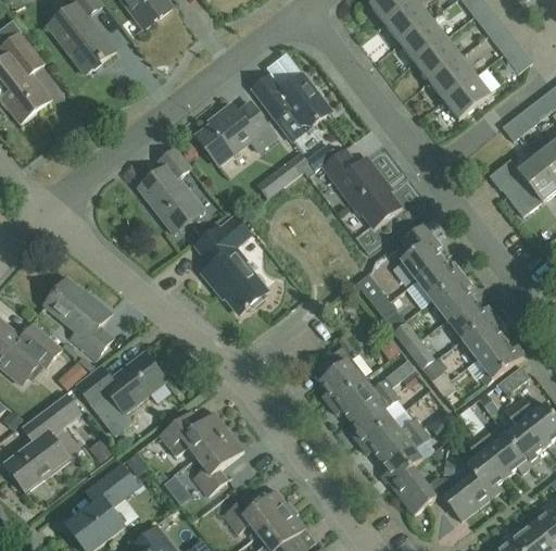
[(86,73),(115,50),(88,14),(101,3),(98,0),(73,0),(76,4),(49,25),(86,73)]
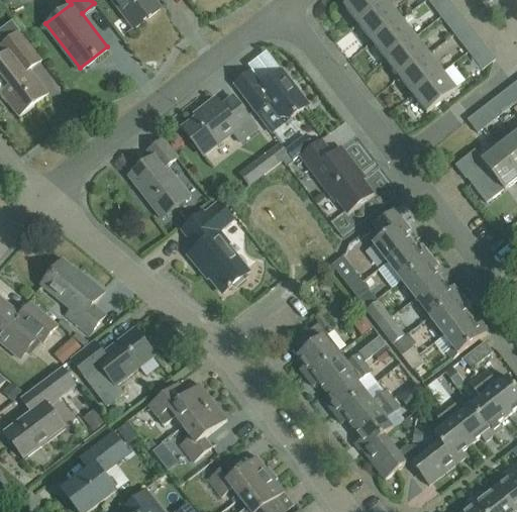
[(112,0),(133,26),(160,5),(156,0),(112,0)]
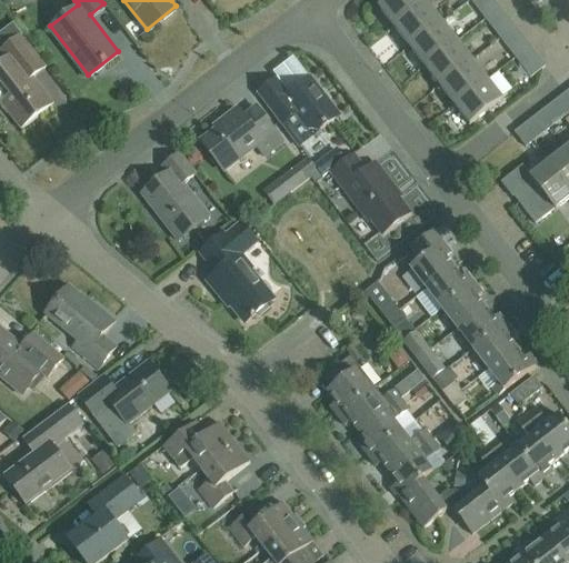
[(393,24),(426,0),(383,0),(378,4),(393,24)]
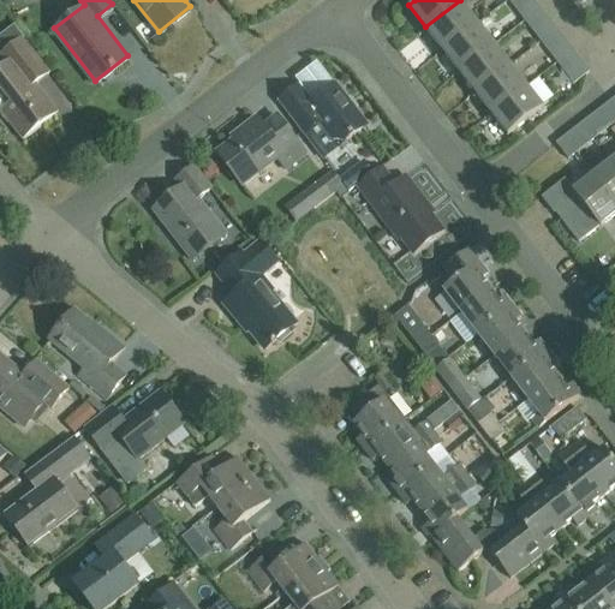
[(442,48),(477,21),(463,0),(460,0),(425,27),(442,48)]
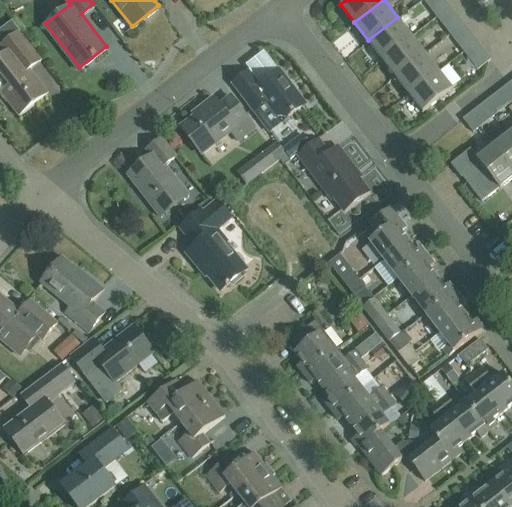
[(436,15),(448,5),(444,0),(440,0),(430,8),(436,15)]
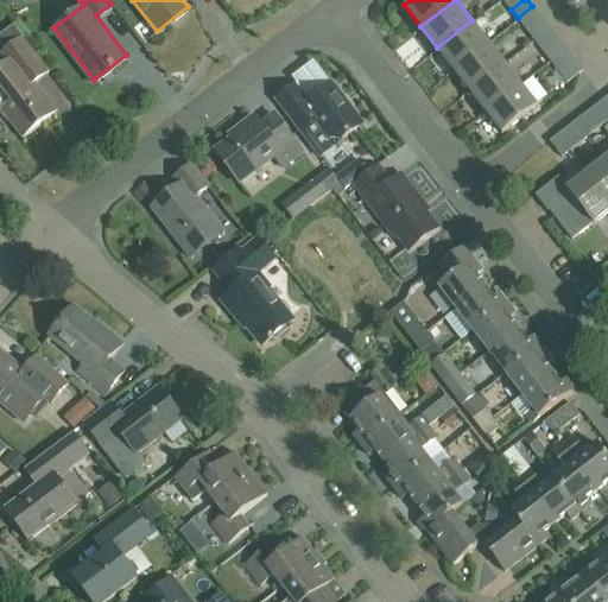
[(534,38),(549,26),(543,19),(529,30),(534,38)]
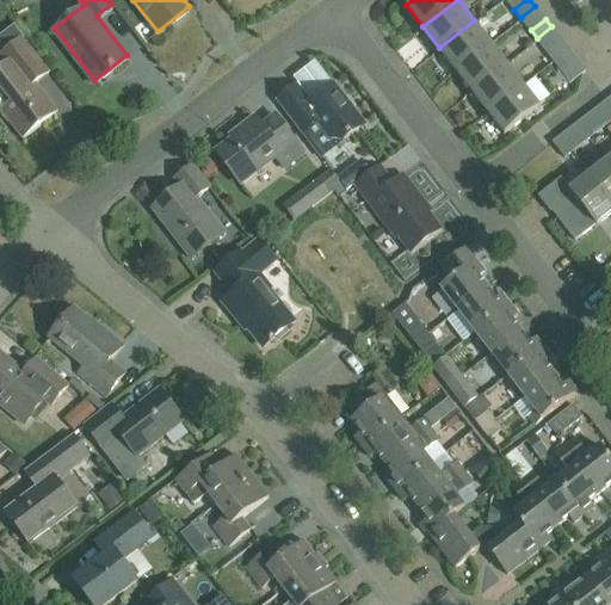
[(455,68),(491,41),(474,20),(439,48),(455,68)]
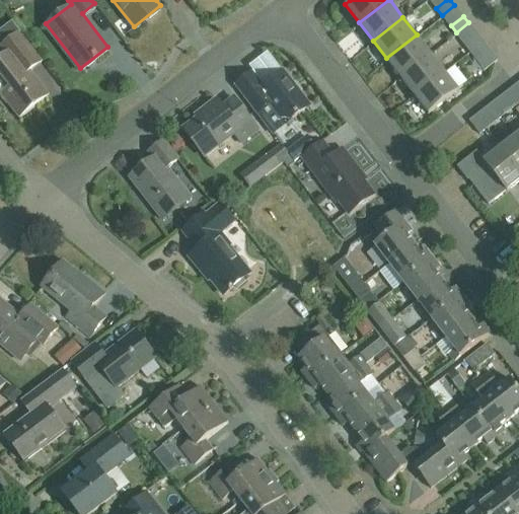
[(0,55),(0,89),(19,115),(47,93),(28,69),(41,60),(12,22),(0,31),(0,44),(5,52),(0,55)]
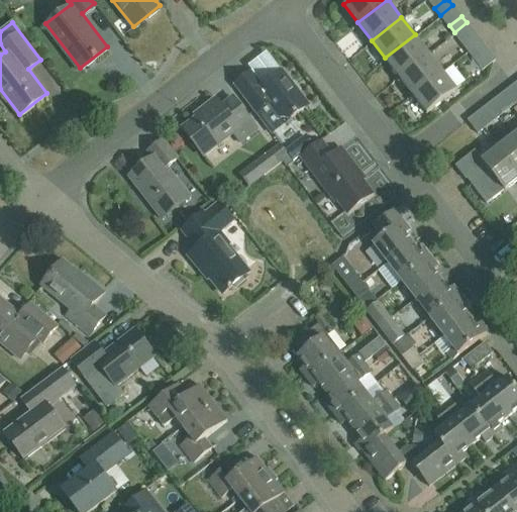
[(468,49),(480,40),(475,33),(462,42),(468,49)]
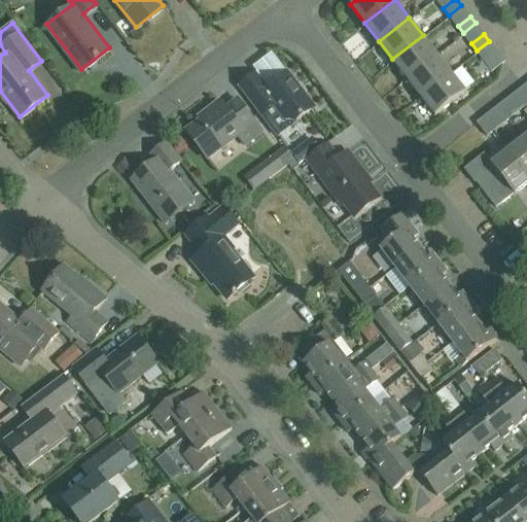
[(407,77),(437,54),(423,35),(392,59),(407,77)]
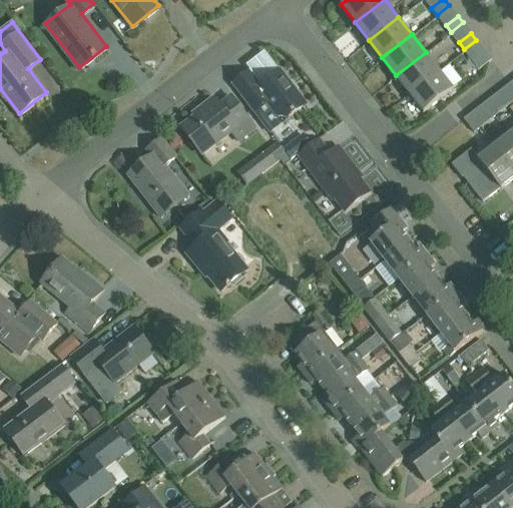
[(478,66),(489,57),(490,57),(485,50),(472,60),(478,66)]
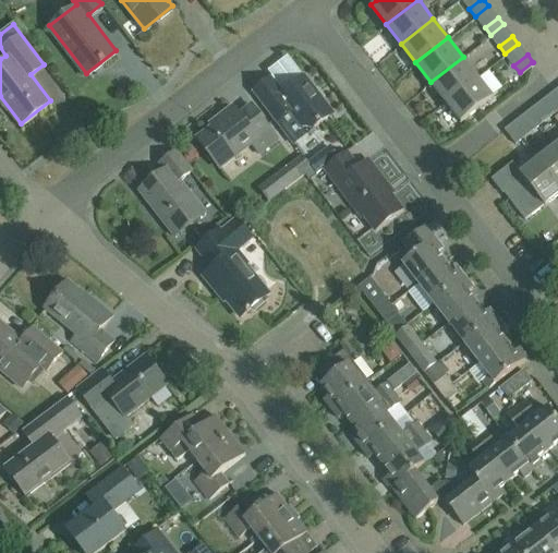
[(446,101),(477,75),(463,57),(431,82),(446,101)]
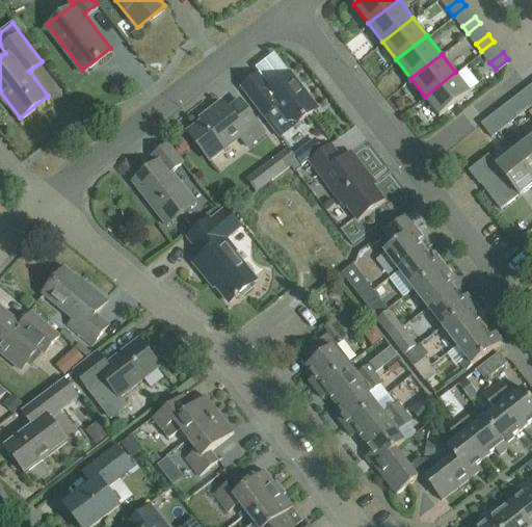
[(259,72),(241,84),(280,134),(317,106),(290,71),(269,86),(259,72)]
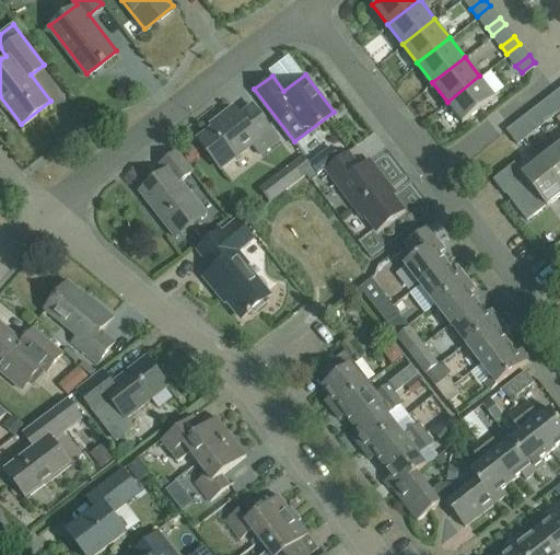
[(479,76),(447,102),(462,120),(494,95),(479,76)]
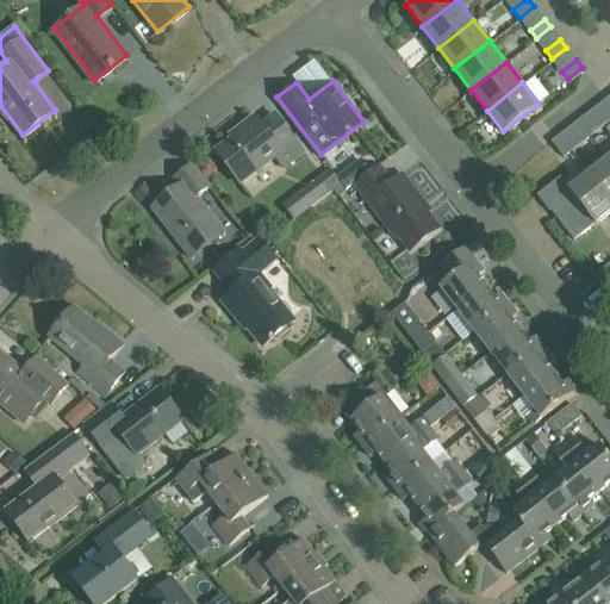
[(603,124),(609,119),(598,104),(591,109),(603,124)]
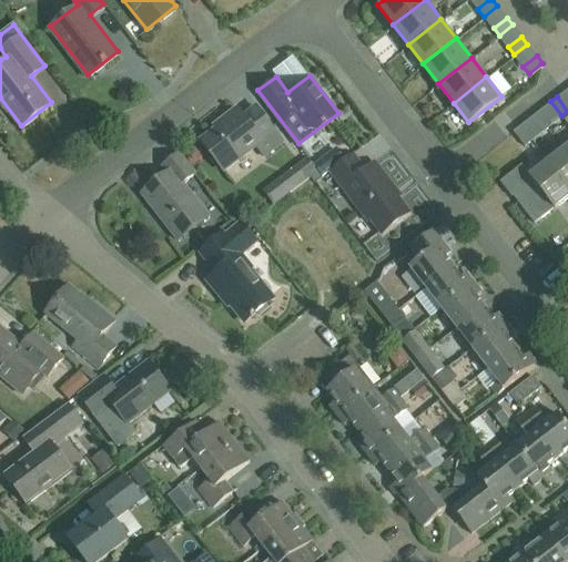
[(236,106),(222,118),(224,120),(200,139),(223,169),(255,143),(263,153),(283,139),(254,101),(241,112),(236,106)]
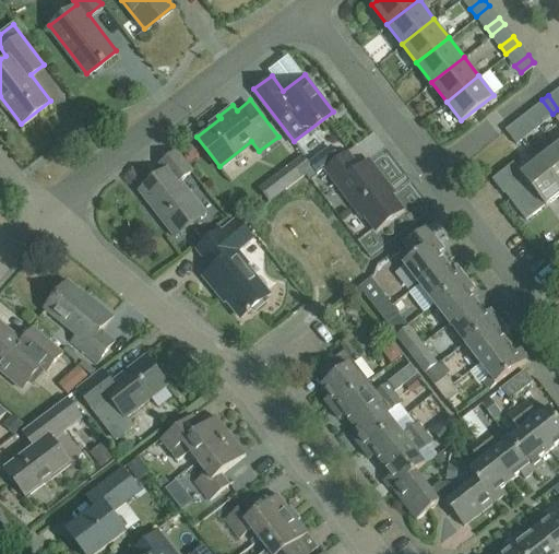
[(534,128),(542,122),(531,108),(523,114),(534,128)]
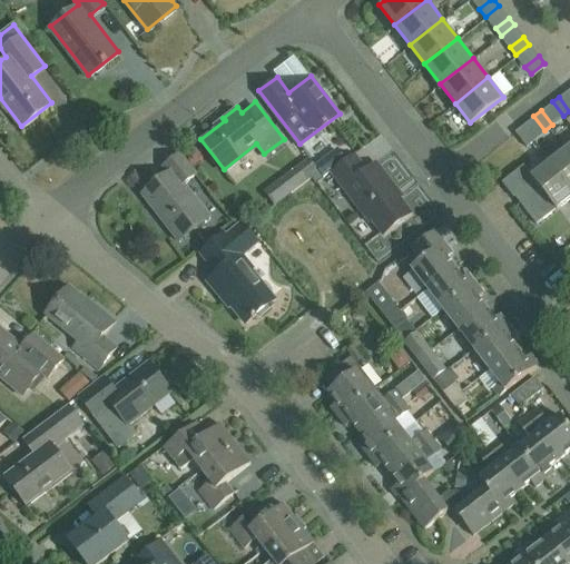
[(569,128),(567,124),(558,130),(561,135),(561,136),(566,141),(569,138),(569,128)]
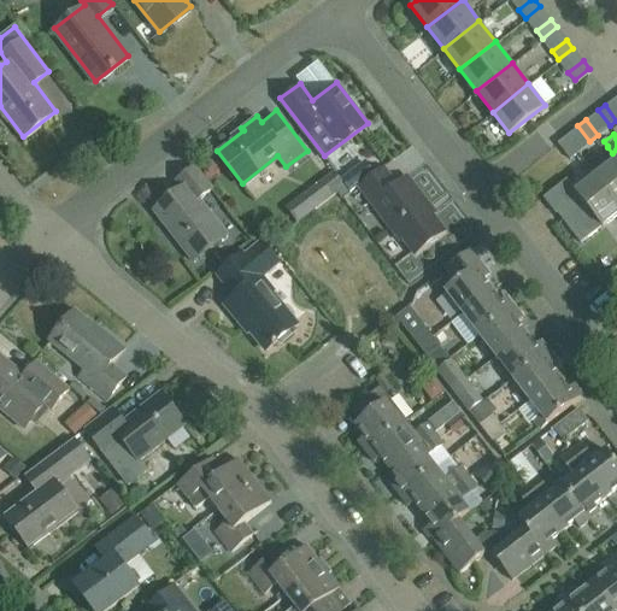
[(570,157),(577,151),(565,135),(558,141),(570,157)]
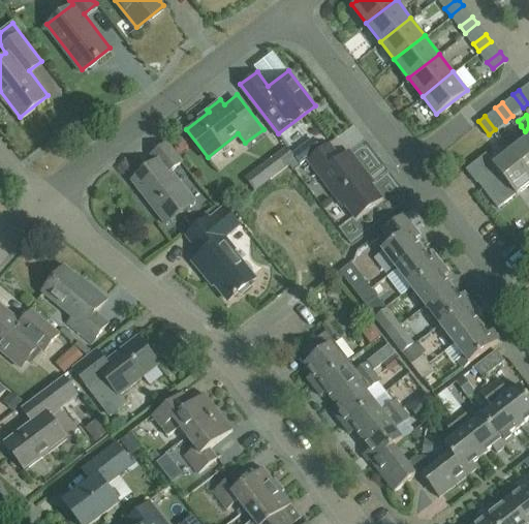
[(528,172),(528,136),(527,134),(510,148),(528,172)]
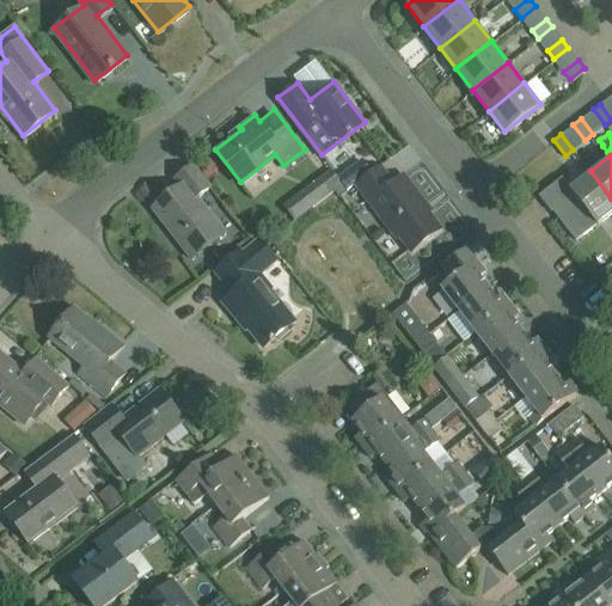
[(193,257),(225,231),(196,195),(209,184),(191,163),(175,176),(181,184),(152,206),(193,257)]
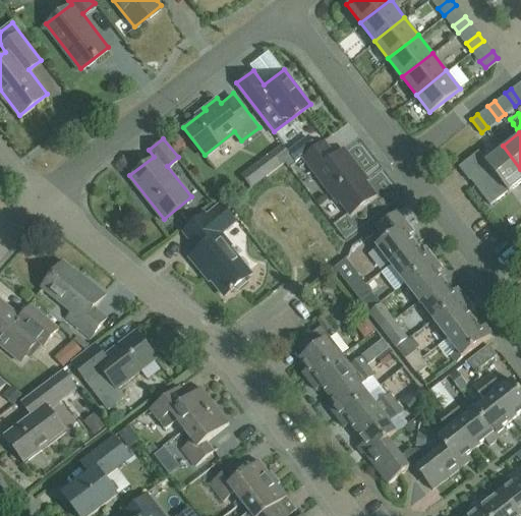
[(288,149),(295,159),(309,149),(302,138),(288,149)]
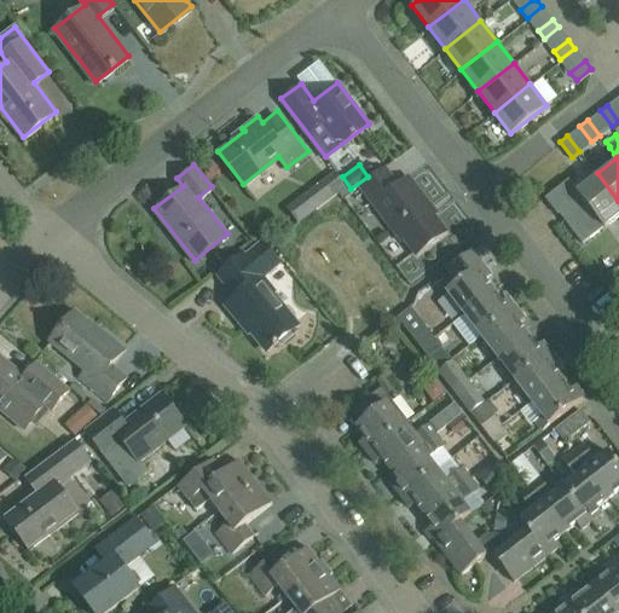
[(398,184),(385,167),(359,185),(400,240),(404,237),(416,252),(446,229),(428,206),(431,203),(409,175),(398,184)]
